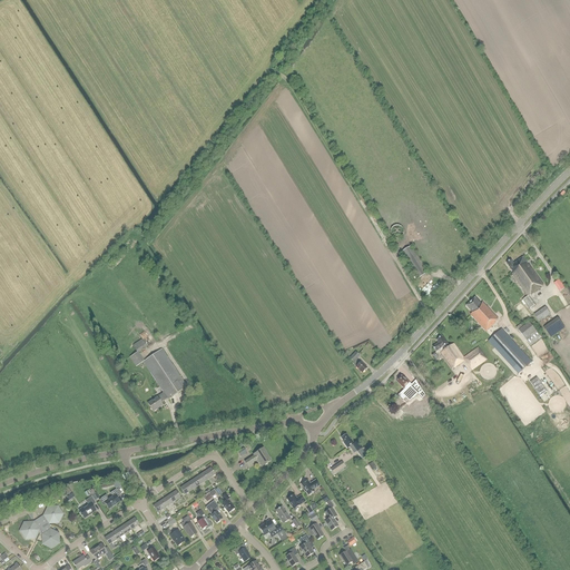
[(396,238),(399,238),(400,238),(401,237),(402,237),(403,236),(403,235),(403,234),(404,232),(404,231),(403,229),(403,228),(402,227),(401,226),(400,225),(399,225),(397,225),(396,225),(394,225),(393,226),(392,227),(392,228),(391,229),(391,231),(391,232),(391,233),(391,234),(392,236),(393,237),(394,238),(395,238),(396,238)]
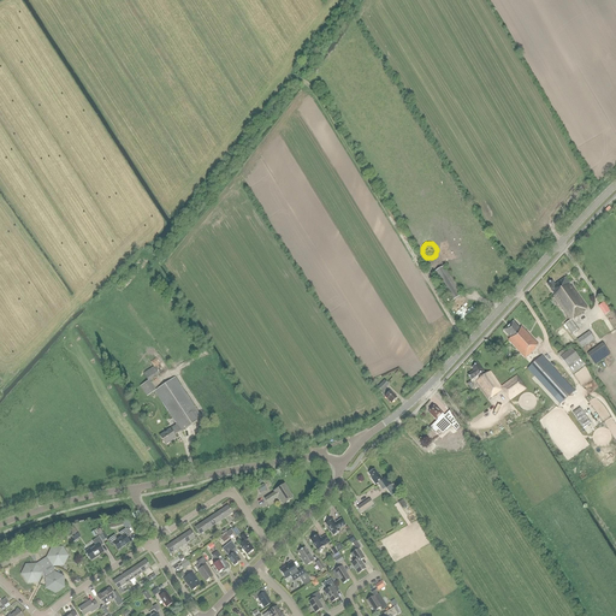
[(445,266),(433,273),(451,302),(462,295),(445,266)]
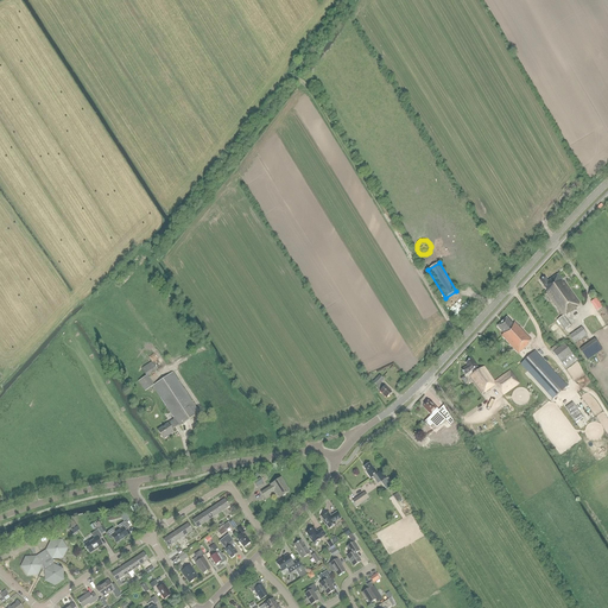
[(546,292),(563,316),(564,316),(580,305),(563,283),(562,280),(562,279),(558,274),(549,282),(546,278),(540,282),(549,291),(546,292)]
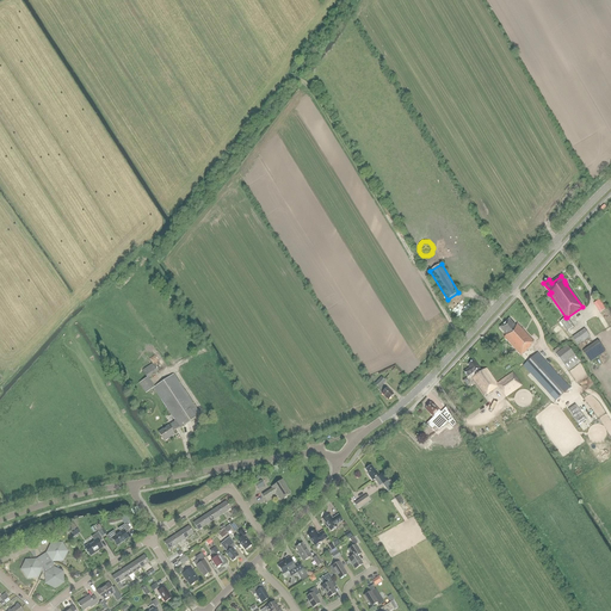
[(598,312),(604,309),(599,298),(593,302),(598,312)]
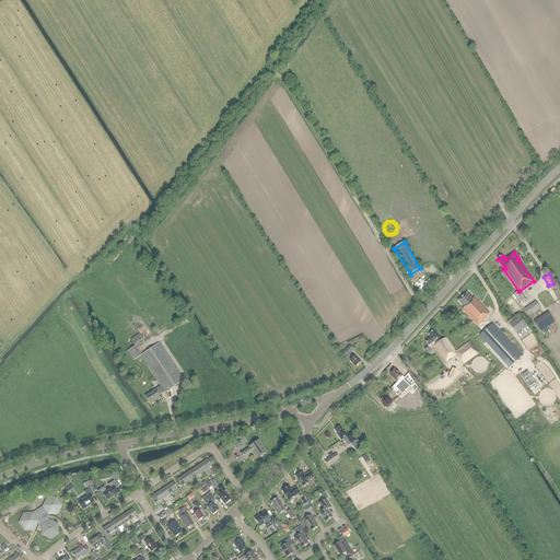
[(467,293),(458,301),(464,307),(462,310),(477,326),(487,317),(490,314),(474,296),(473,299),(467,293)]
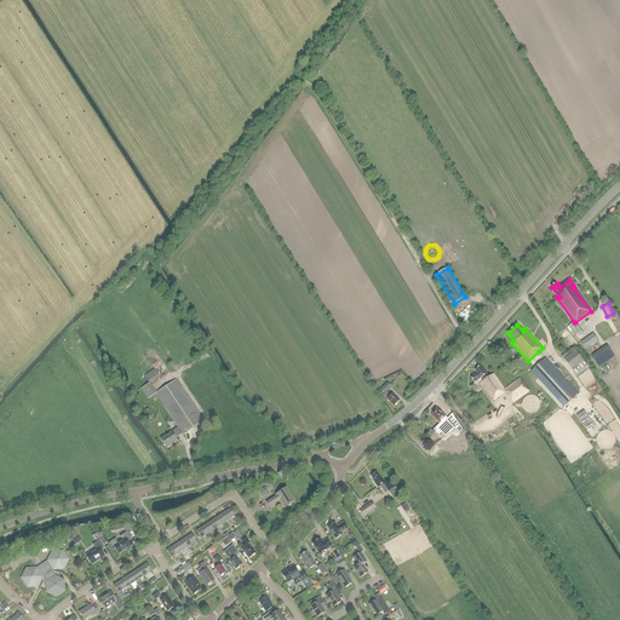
[(578,326),(572,329),(577,337),(583,332),(578,326)]
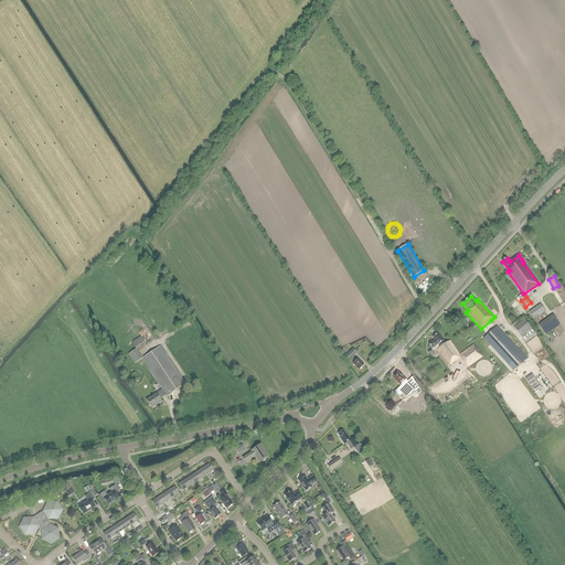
[(529,312),(534,320),(545,312),(540,305),(529,312)]
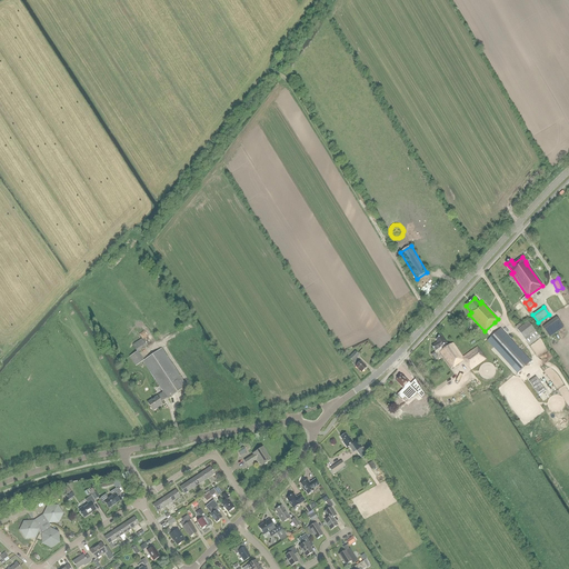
[(542,328),(550,338),(563,327),(557,318),(542,328)]
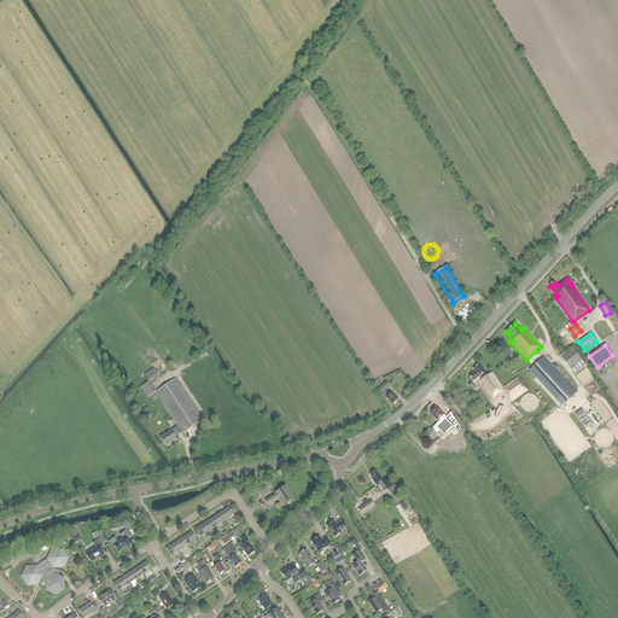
[(564,351),(560,355),(576,375),(587,367),(573,350),(567,355),(564,351)]
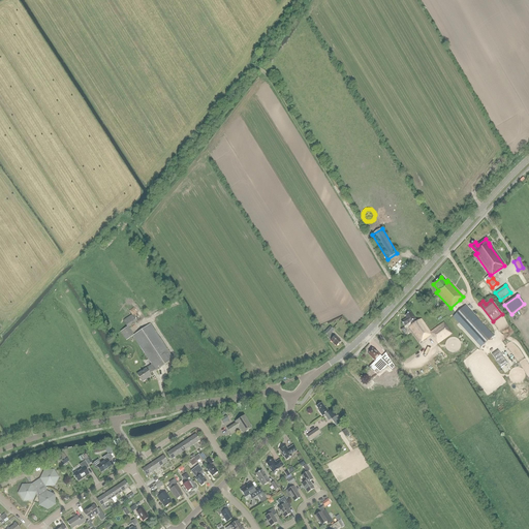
[(465,306),(453,317),(480,347),(493,336),(465,306)]
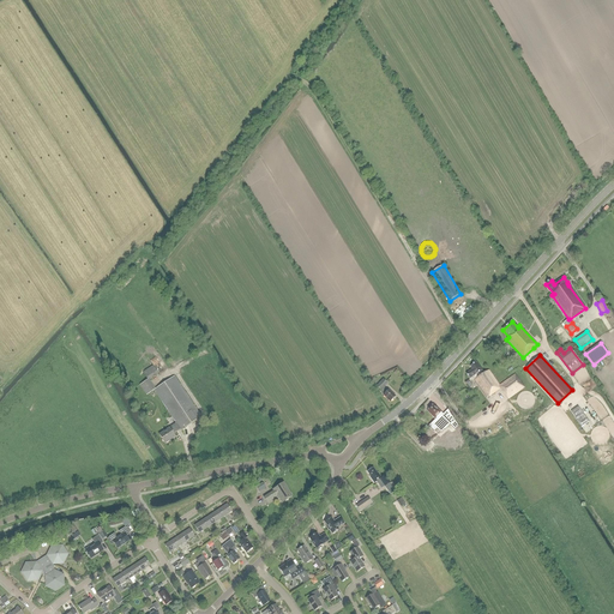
[(473,377),(487,398),(501,389),(509,399),(524,389),(516,375),(500,385),(489,371),(485,373),(477,362),(471,367),(473,368),(467,373),(470,379),(473,377)]
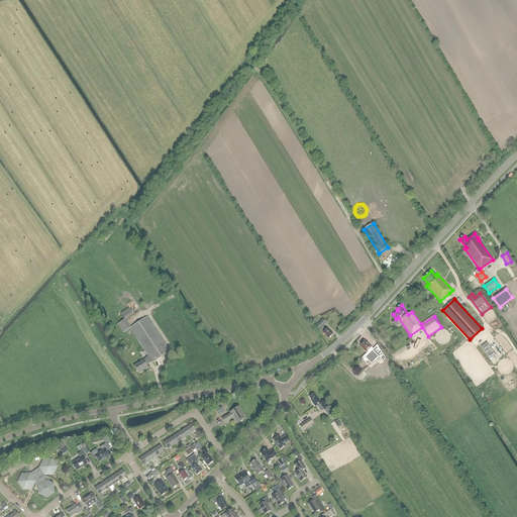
[(132,314),(128,308),(120,313),(124,320),(117,324),(123,333),(129,328),(148,356),(133,367),(138,375),(147,369),(145,366),(151,362),(152,363),(170,350),(146,317),(130,327),(125,319),(132,314)]
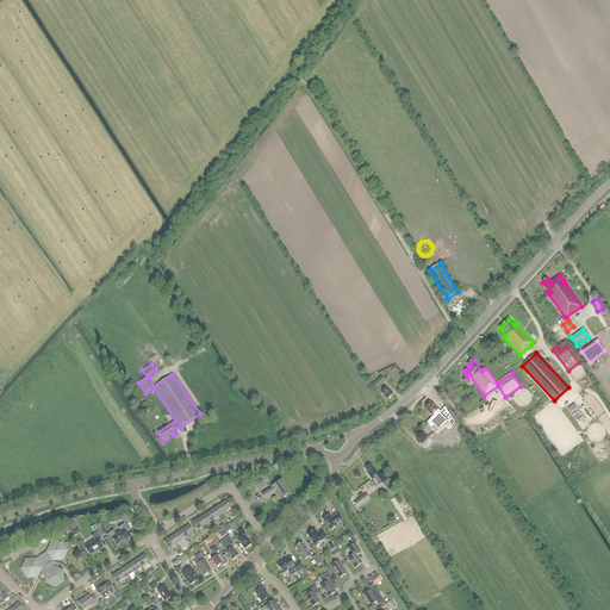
[(377,388),(387,399),(392,393),(386,387),(385,387),(381,384),(385,381),(380,377),(374,384),(378,387),(377,388)]
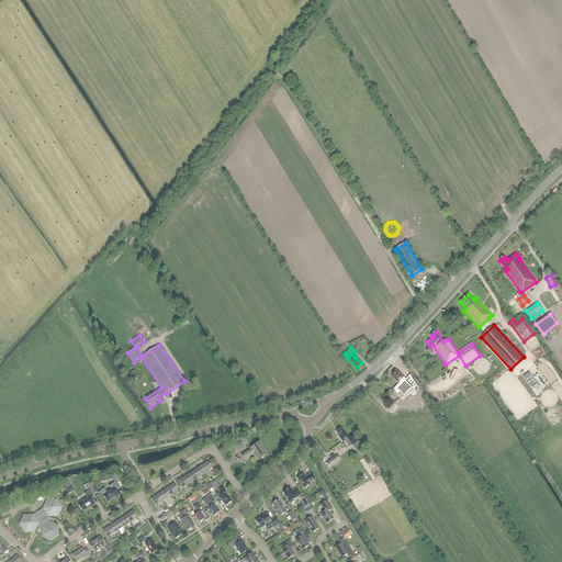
[(536,366),(532,368),(539,378),(542,375),(536,366)]
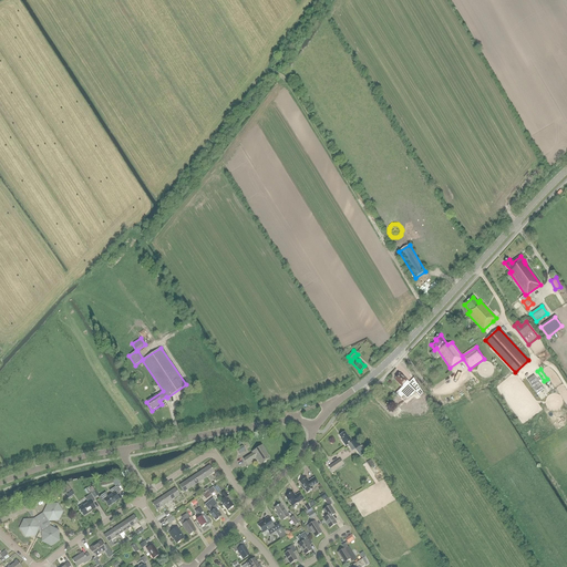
[(395,379),(395,380),(400,384),(400,385),(401,387),(402,385),(403,387),(395,393),(400,398),(403,394),(408,399),(411,394),(411,395),(415,392),(416,392),(421,397),(424,394),(414,379),(413,379),(414,380),(410,383),(406,380),(406,381),(400,374),(400,375),(399,377),(398,377),(397,377),(395,378),(395,379)]
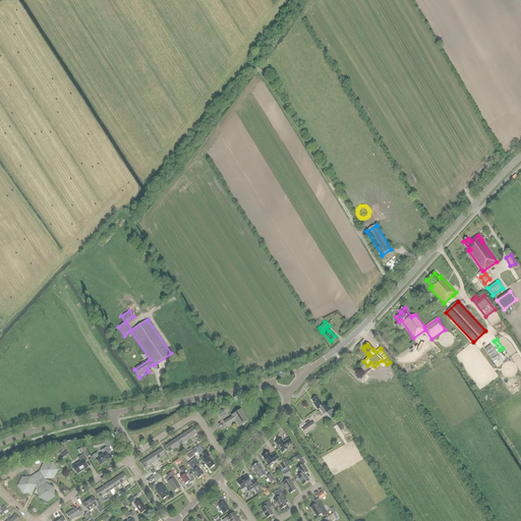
[(327,412),(331,409),(327,404),(324,406),(321,402),(320,402),(316,397),(311,401),(314,404),(313,405),(317,410),(319,409),(322,412),(324,411),(326,413),(327,412)]
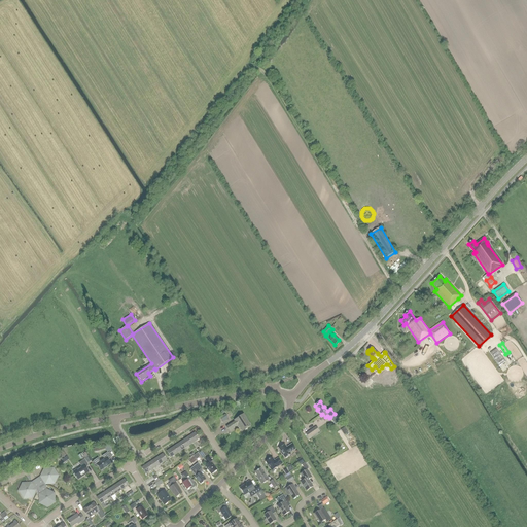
[(250,426),(243,416),(235,422),(226,427),(230,431),(234,428),(239,424),(243,431),(247,429),(248,429),(248,428),(250,426)]
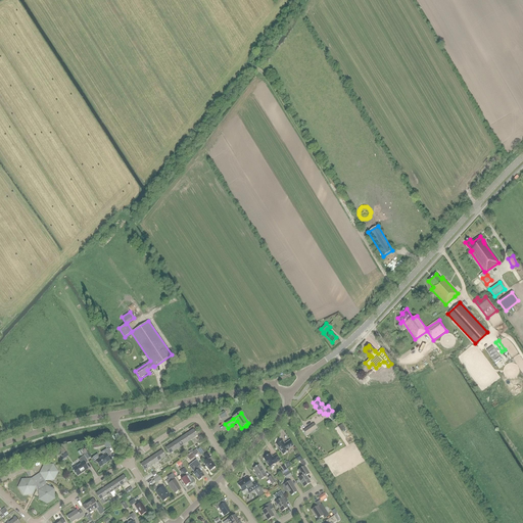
[(317,428),(314,423),(303,430),(306,435),(317,428)]
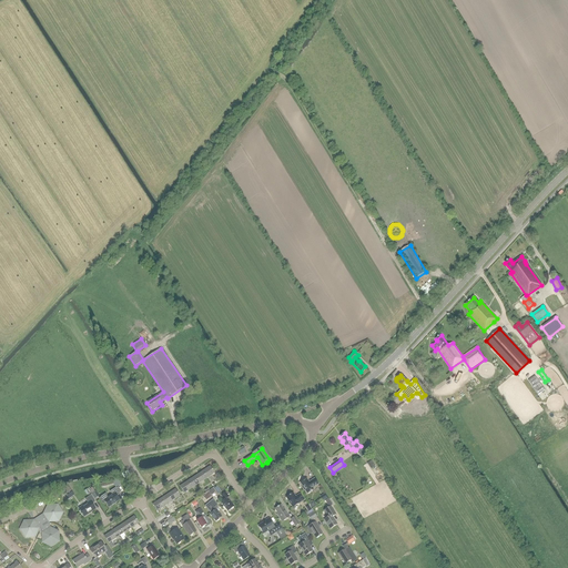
[(210,480),(215,477),(209,468),(203,472),(210,480)]
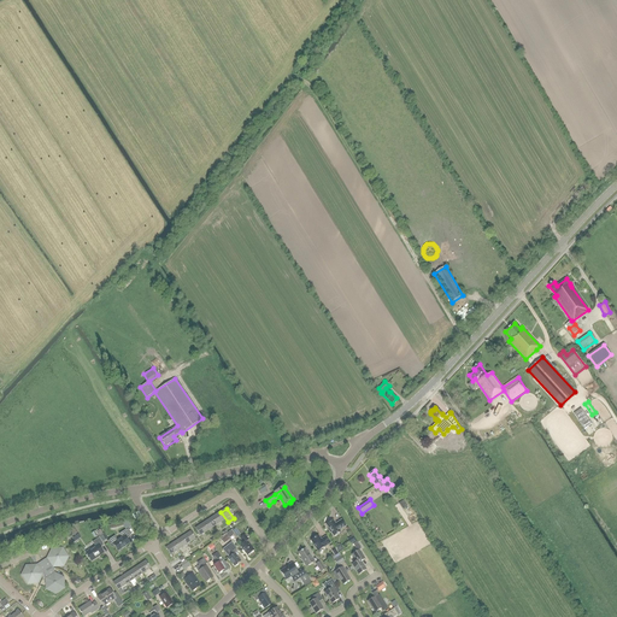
[(222,526),(228,522),(221,512),(216,516),(222,526)]
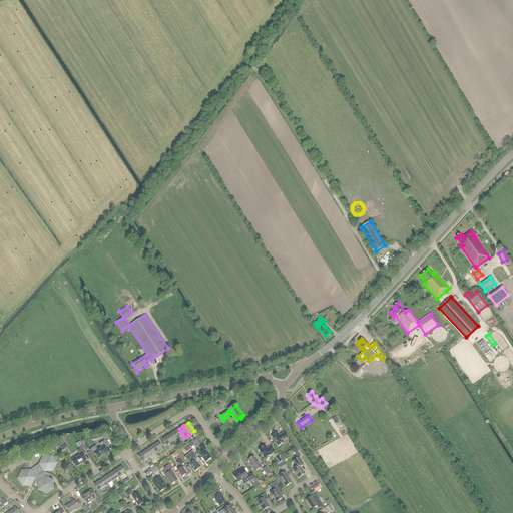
[(179,440),(184,437),(179,429),(174,432),(179,440)]
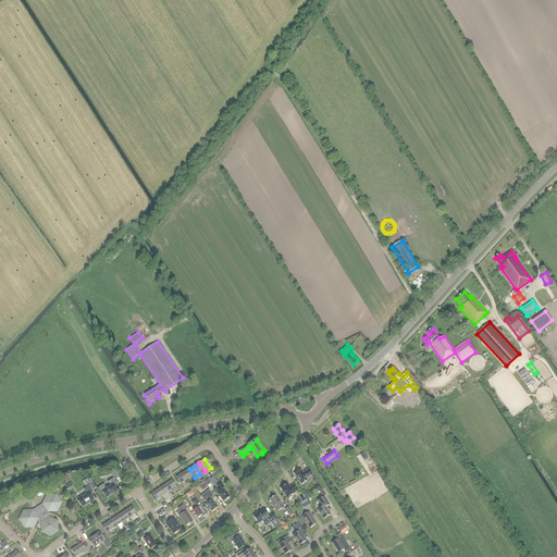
[(195,478),(189,469),(184,473),(190,482),(195,478)]
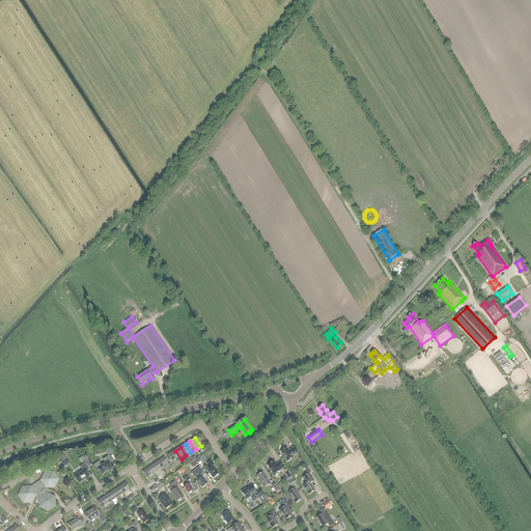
[(285,457),(287,462),(292,457),(292,456),(298,452),(294,447),(289,450),(290,451),(289,451),(286,448),(281,451),(283,455),(282,456),(284,458),(285,457)]
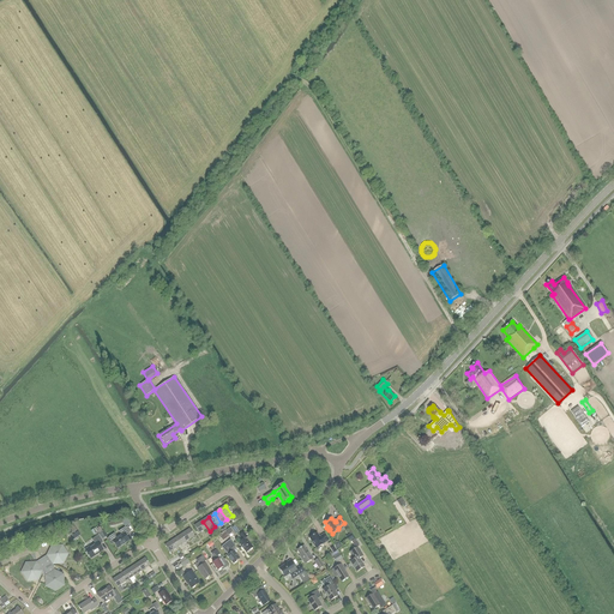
[(197,525),(204,535),(210,531),(203,522),(197,525)]
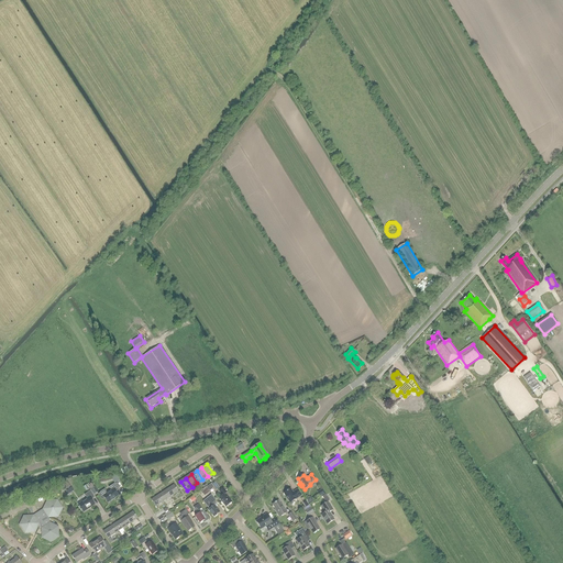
[(218,481),(212,485),(216,489),(221,486),(218,481)]
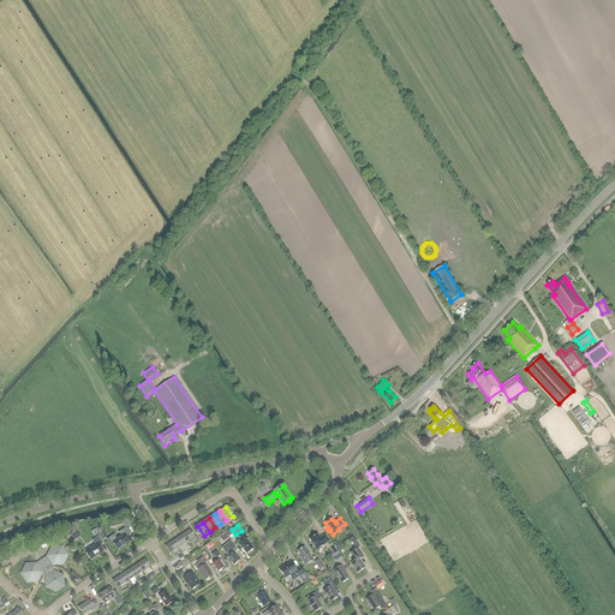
[(103,532),(100,527),(97,530),(100,535),(99,535),(102,541),(107,537),(103,532)]
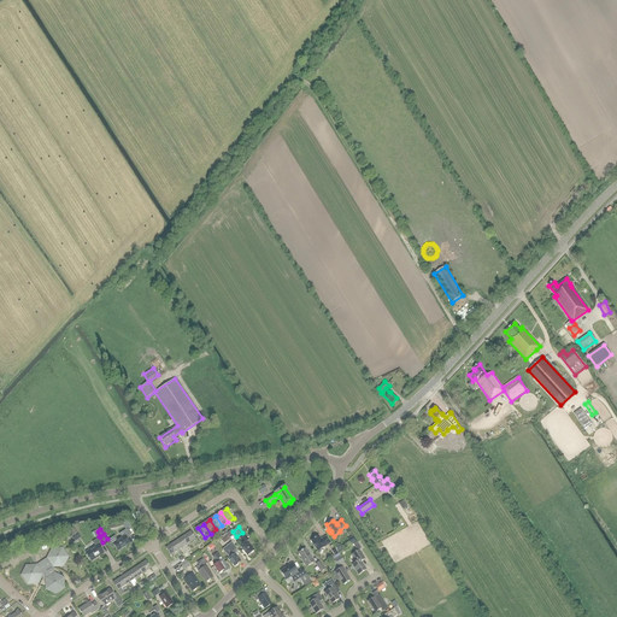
[(109,542),(112,547),(115,545),(118,551),(122,548),(124,547),(129,544),(127,539),(130,536),(129,535),(131,534),(129,529),(127,530),(125,529),(119,534),(122,538),(121,538),(117,540),(115,538),(109,541),(109,540),(107,541),(109,542)]
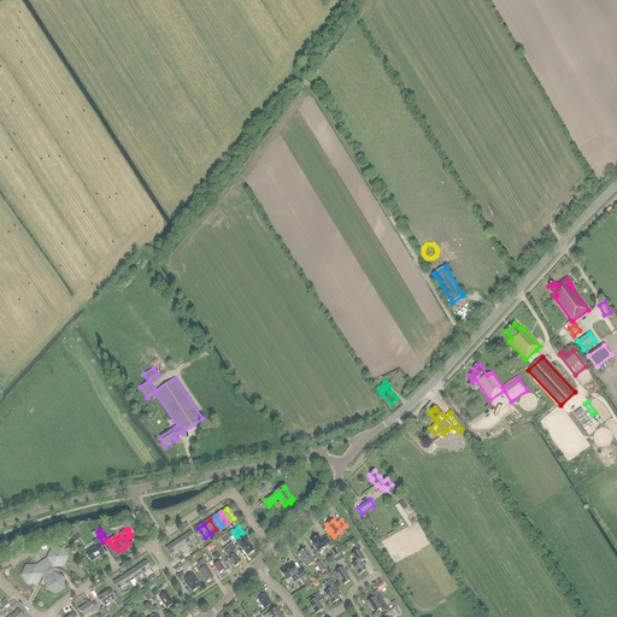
[(197,542),(191,533),(184,536),(192,546),(197,542)]
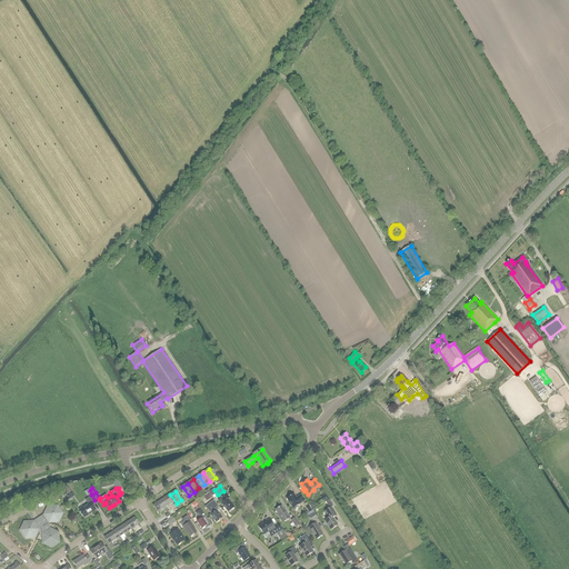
[(228,512),(235,508),(228,499),(229,498),(226,493),(221,497),(225,501),(221,503),(223,506),(223,508),(226,509),(228,512)]
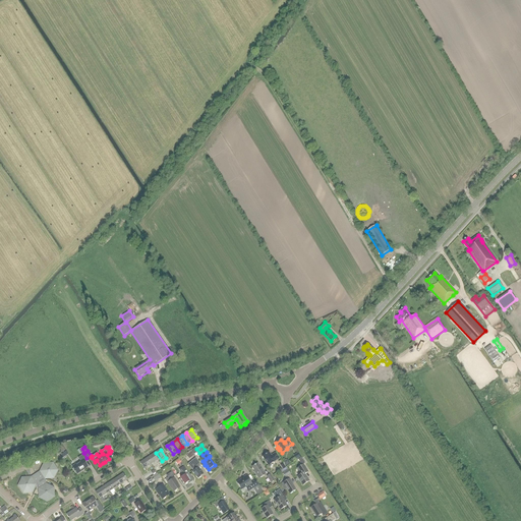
[(275,461),(279,458),(276,453),(271,456),(269,452),(263,456),(269,465),(275,461)]
